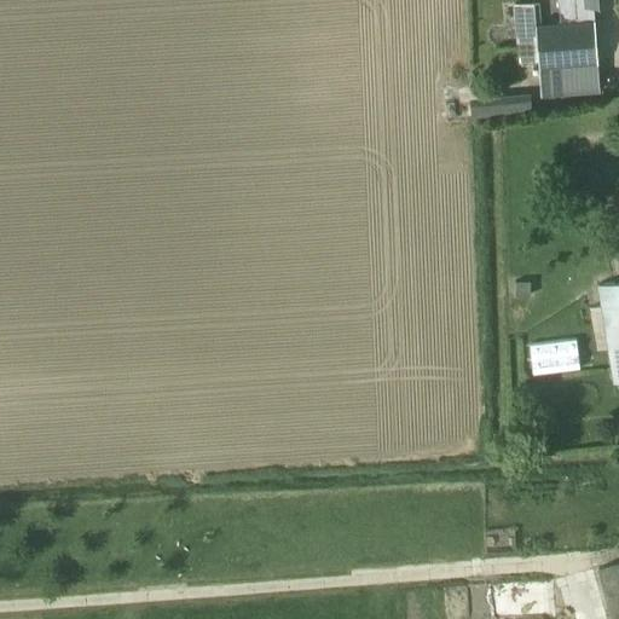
[(560,0),(561,11),(562,21),(595,18),(594,1),(613,0),(612,0),(560,0)]
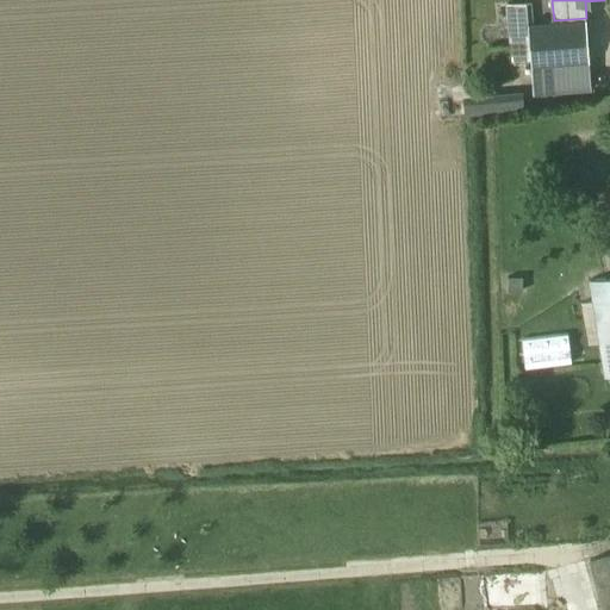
[(527,4),(508,5),(512,64),(531,63),(534,94),(591,89),(590,61),(586,18),(554,20),(528,23),(527,4)]
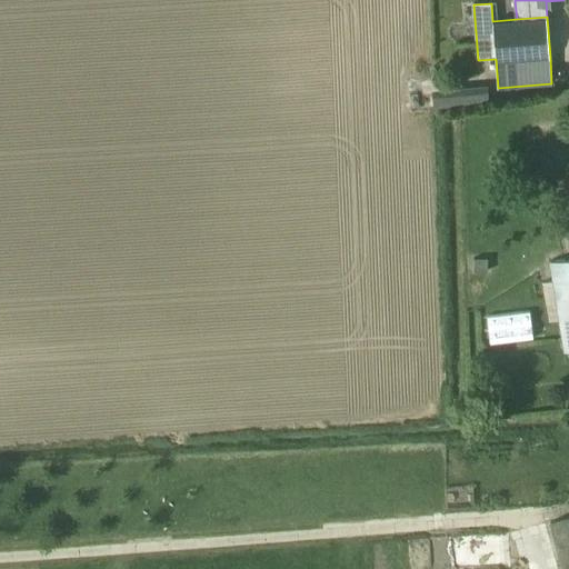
[(433,98),(435,108),(489,103),(488,93),(433,98)]
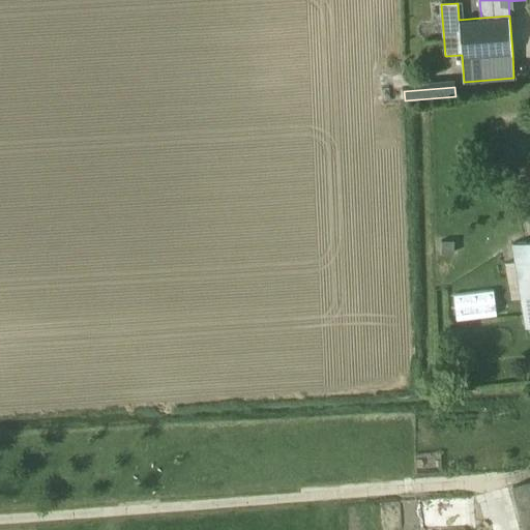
[(529,238),(511,241),(525,327),(529,326),(529,238)]
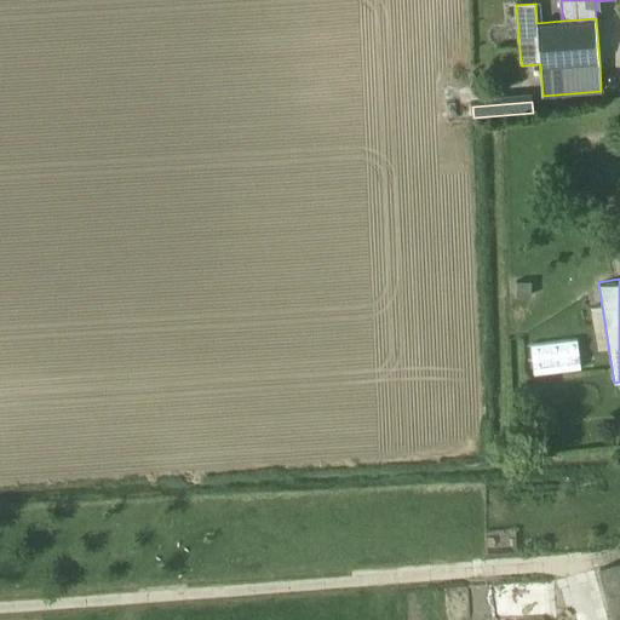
[(579,342),(530,343),(530,371),(580,369),(579,342)]
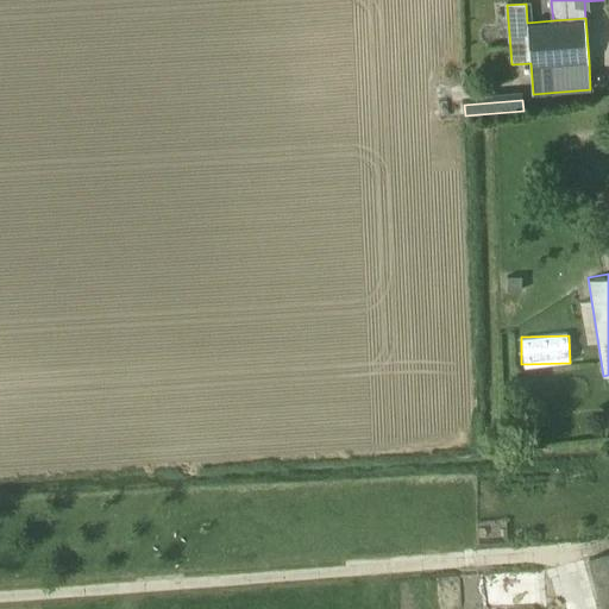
[(608,553),(589,560),(601,608),(602,608),(608,607),(608,553)]
